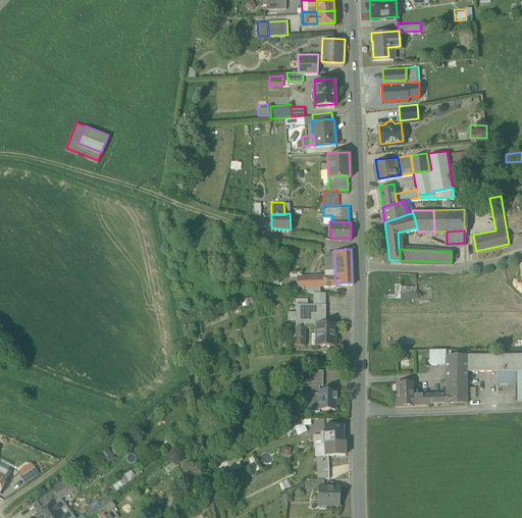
[(327,267),(334,267),(333,250),(326,250),(326,252),(324,252),(325,268),(327,268),(327,267)]
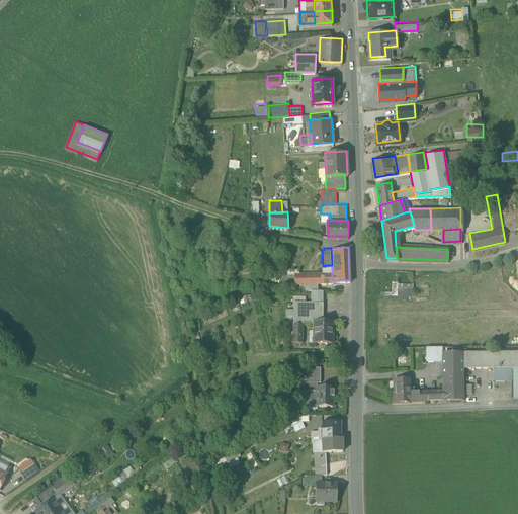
[(325,272),(298,273),(288,273),(289,282),(305,281),(318,281),(332,280),(332,272),(325,272)]
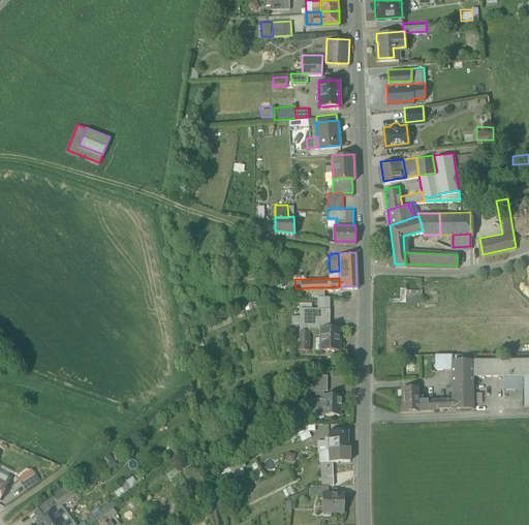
[(300,307),(300,329),(309,329),(309,327),(321,327),(321,326),(329,326),(329,307),(300,307)]
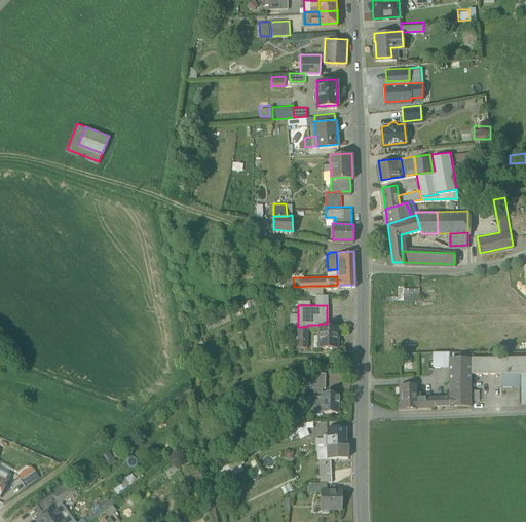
[(318,346),(336,346),(337,333),(338,333),(338,324),(327,324),(320,324),(320,325),(318,346)]
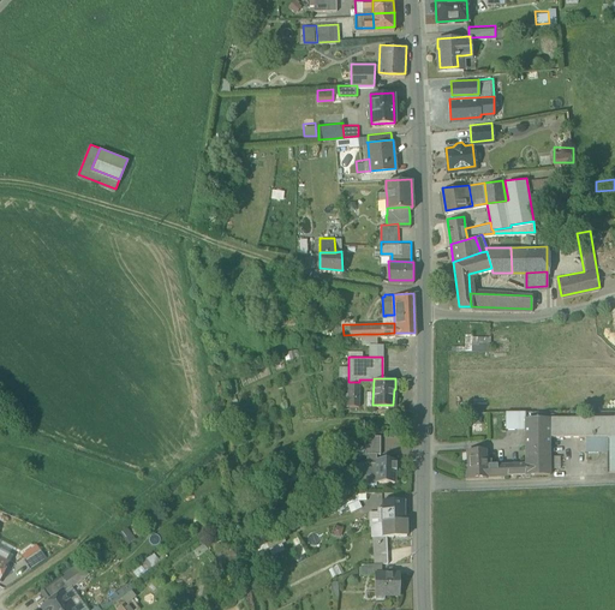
[(359,405),(359,382),(348,382),(347,405),(359,405)]
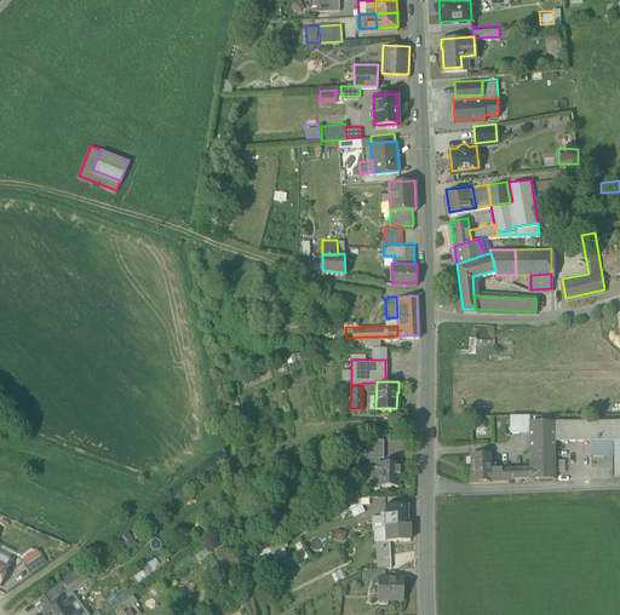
[(510,429),(529,429),(529,420),(530,420),(529,413),(510,413),(510,429)]
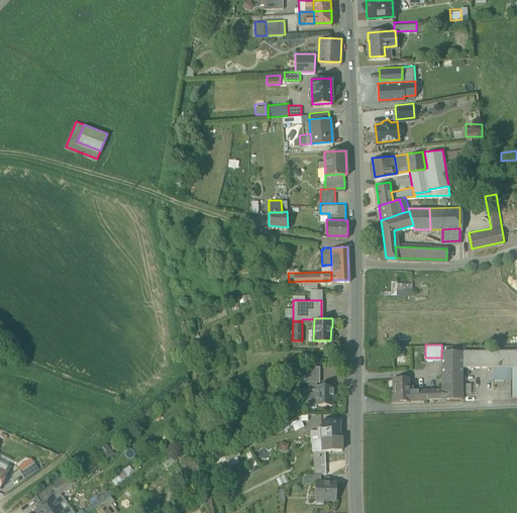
[(493,366),(511,365),(516,365),(516,348),(470,349),(461,349),(461,366),(493,366)]
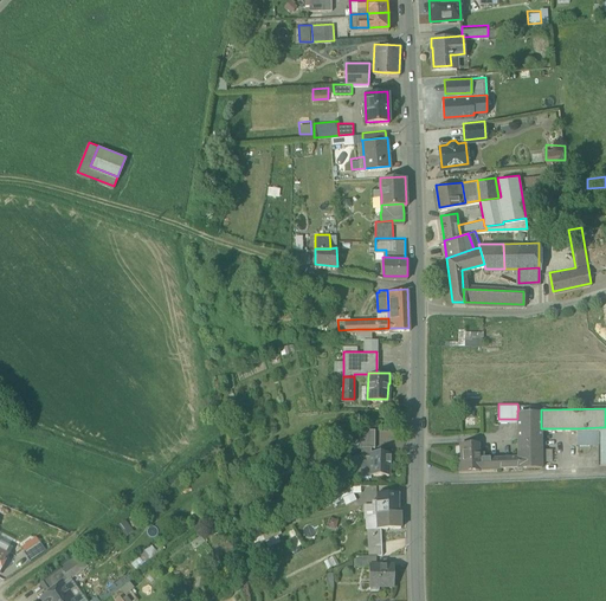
[(541,437),(541,428),(541,409),(519,411),(517,411),(517,419),(517,437),(541,437)]
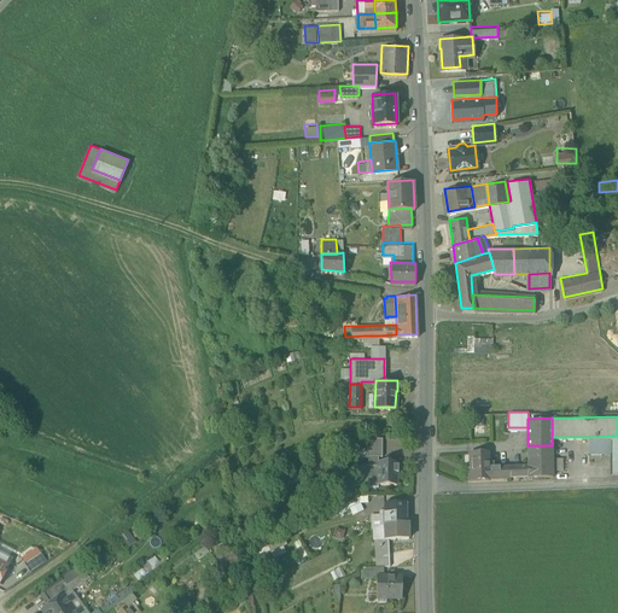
[(378,454),(382,454),(383,436),(367,436),(366,454),(368,454),(378,454)]
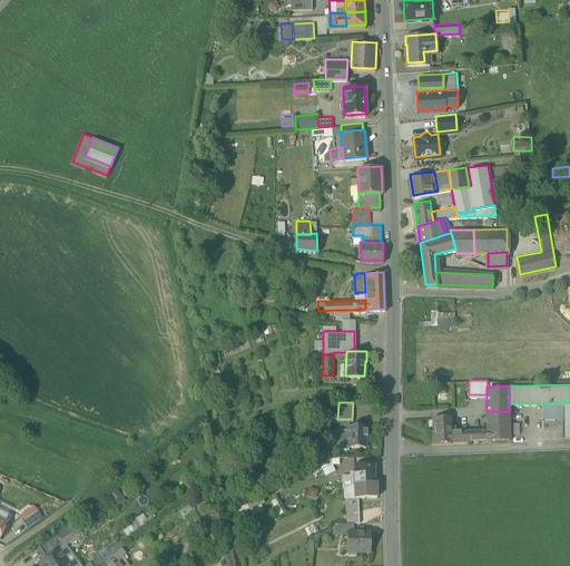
[(543,417),(564,416),(563,413),(563,402),(543,403),(543,417)]
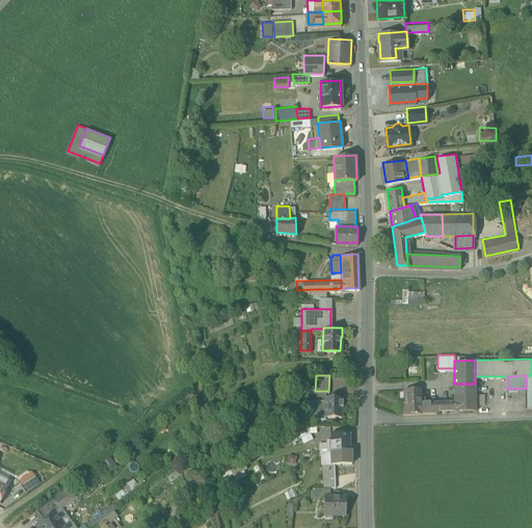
[(475,384),(454,384),(454,399),(439,400),(440,408),(454,408),(476,408),(475,384)]
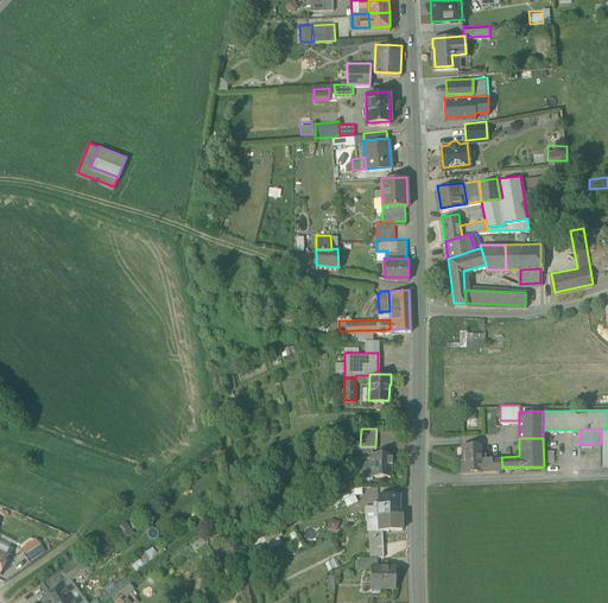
[(481,469),(481,468),(480,458),(480,443),(463,443),(463,458),(460,458),(460,470),(481,469)]
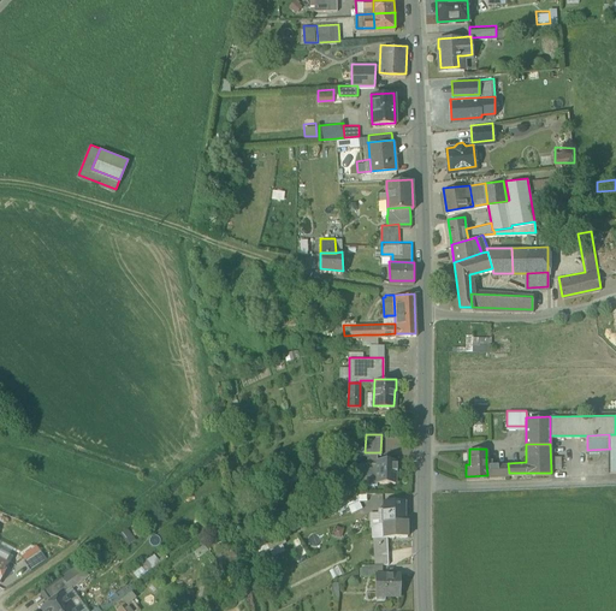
[(362,482),(377,484),(377,480),(395,481),(395,458),(384,458),(384,457),(377,457),(375,457),(375,462),(367,462),(362,462),(362,482)]
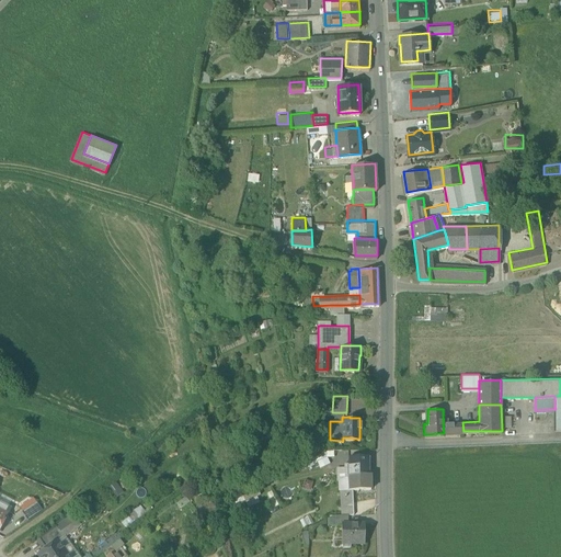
[(464,431),(462,422),(443,423),(444,432),(464,431)]
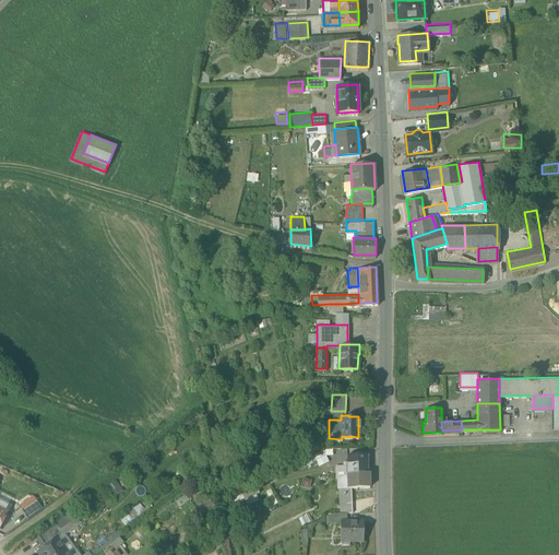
[(347,452),(347,472),(354,472),(367,471),(367,452),(347,452)]
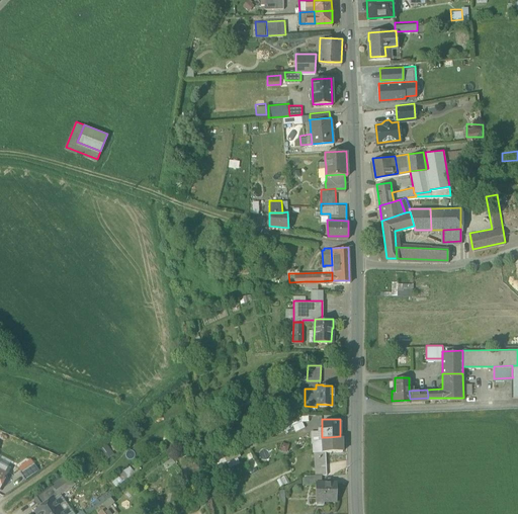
[(342,436),(340,436),(328,437),(322,437),(323,445),(323,450),(325,450),(343,449),(342,436)]
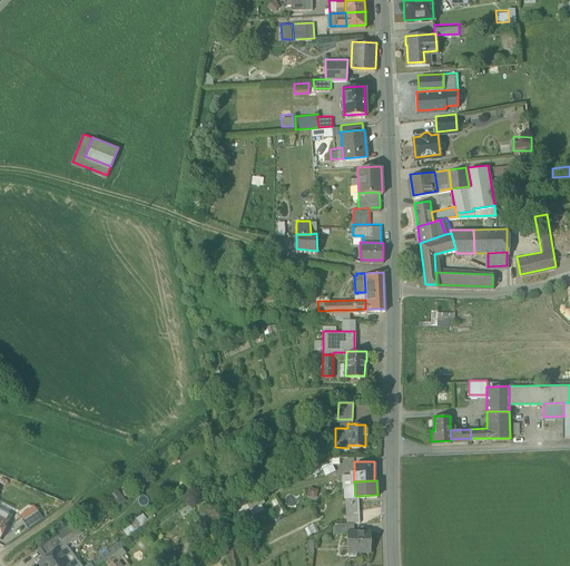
[(359,509),(357,496),(355,496),(355,490),(351,490),(351,501),(346,504),(347,510),(359,509)]
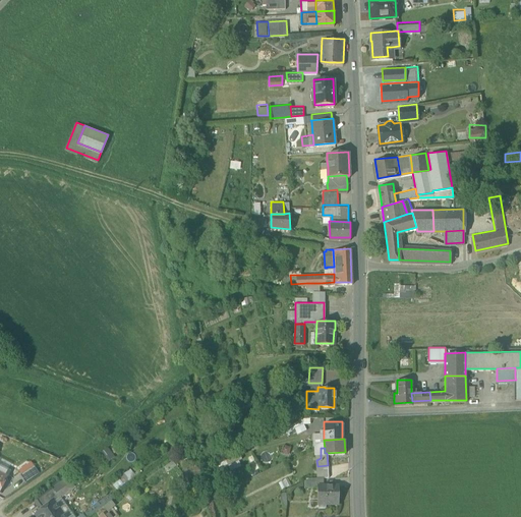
[(31,459),(18,468),(20,471),(34,462),(31,459)]
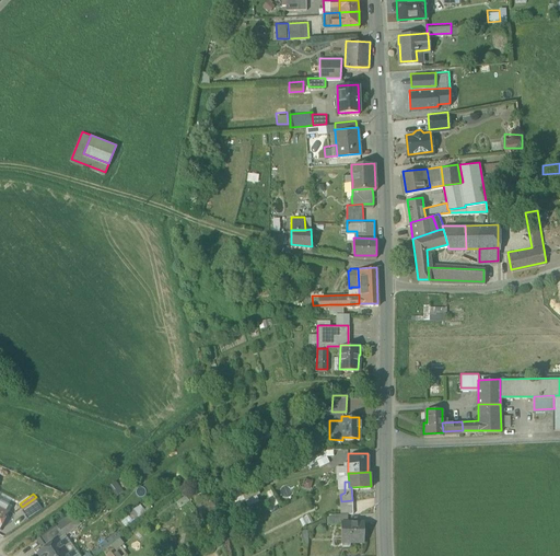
[(36,497),(22,507),(28,516),(42,506),(36,497)]
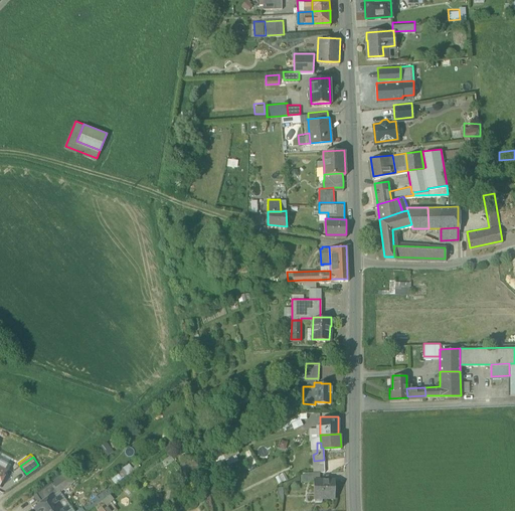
[(0,458),(0,466),(5,469),(5,468),(8,463),(0,458)]
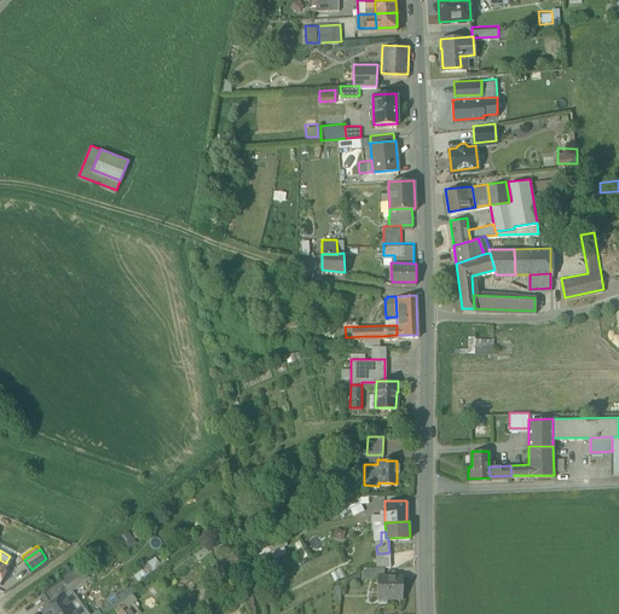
[(377,554),(379,566),(386,565),(389,565),(389,552),(377,554)]
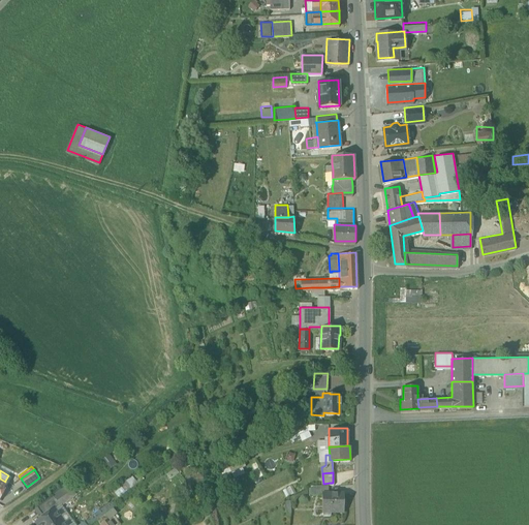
[(330,492),(330,483),(323,484),(313,484),(314,494),(321,494),(321,492),(330,492)]
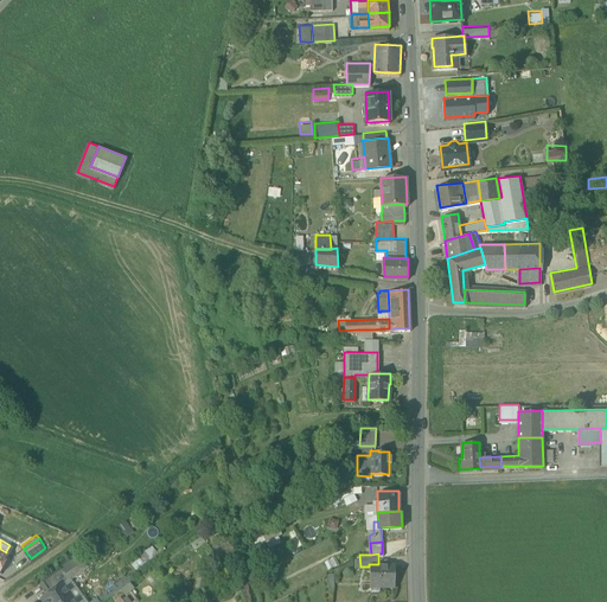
[(61,565),(69,577),(82,568),(74,556),(61,565)]
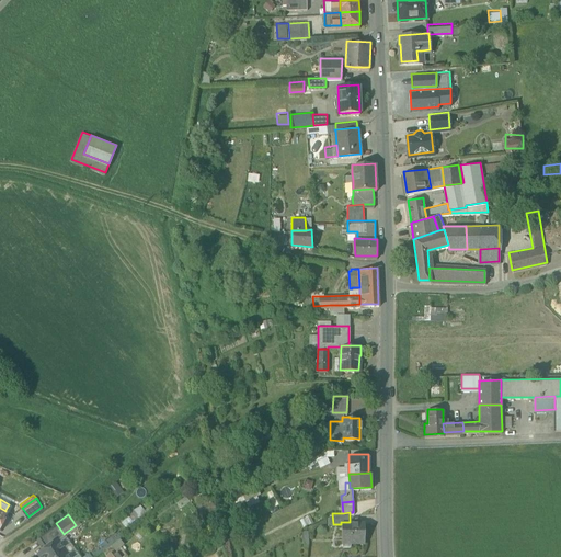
[(351,541),(365,541),(365,522),(350,522),(341,522),(341,524),(341,540),(351,540),(351,541)]
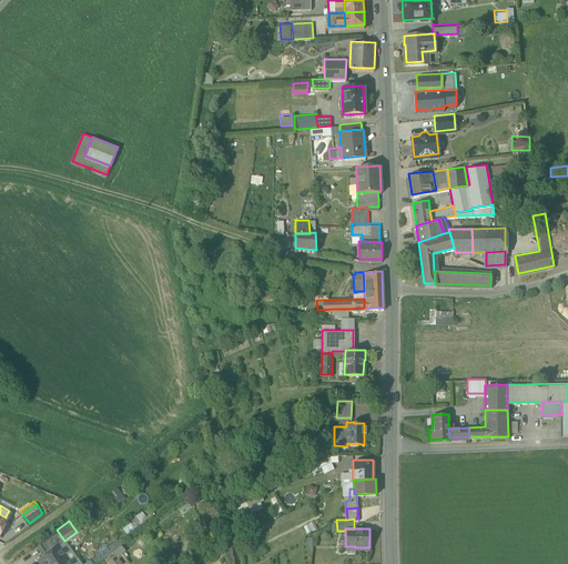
[(38,542),(46,553),(59,544),(64,541),(57,530),(38,542)]
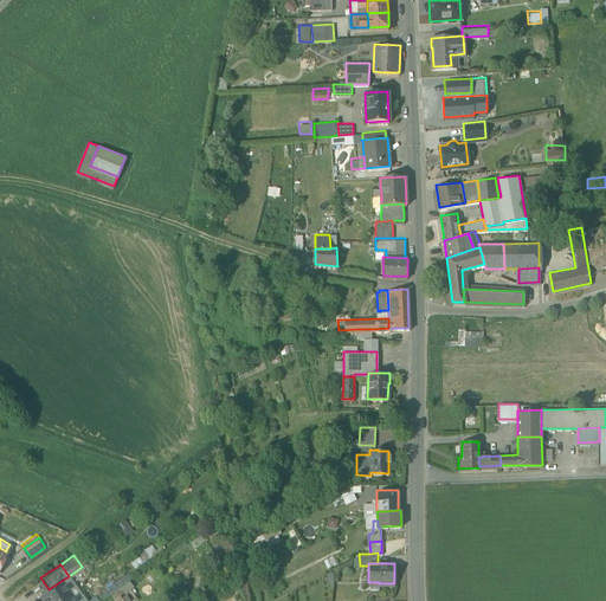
[(42,595),(45,600),(77,600),(63,580),(49,589),(42,595)]
